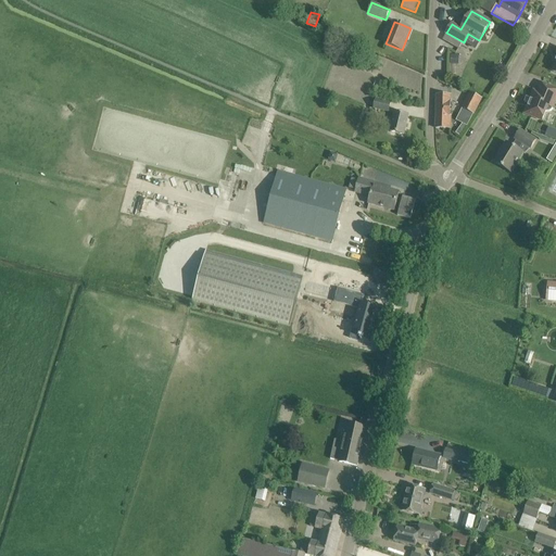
[(555,99),(555,88),(552,87),(541,83),(534,101),(530,99),(525,113),(542,121),(547,106),(553,109),(555,99)]
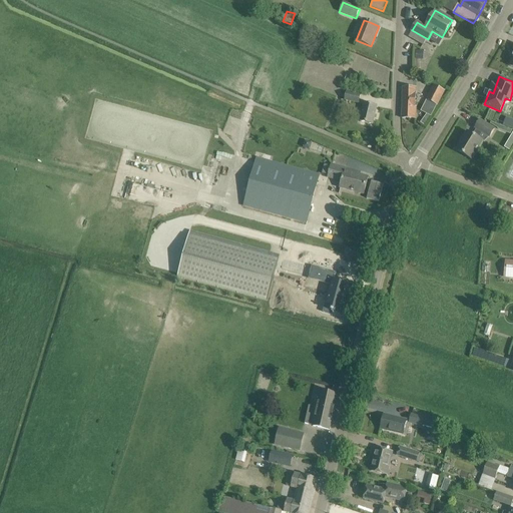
[(434,85),(426,101),(436,107),(444,91),(434,85)]
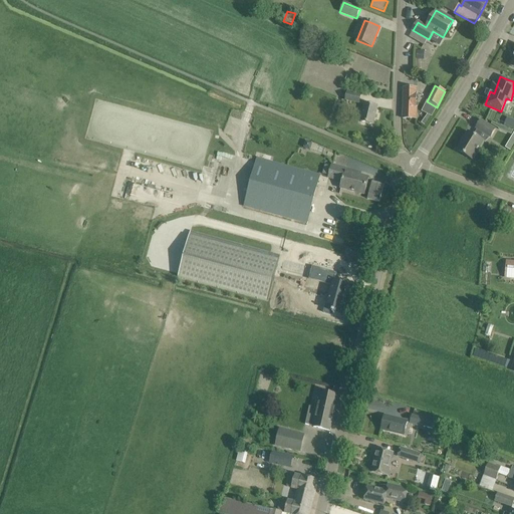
[(416,106),(416,88),(404,87),(403,118),(417,118),(417,106),(416,106)]
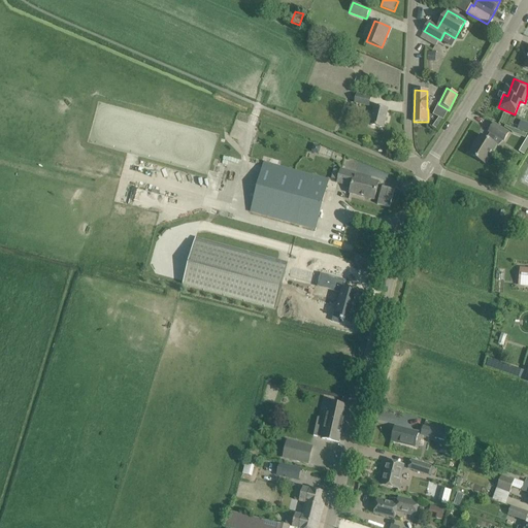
[(369,107),(371,98),(356,95),(354,103),(369,107)]
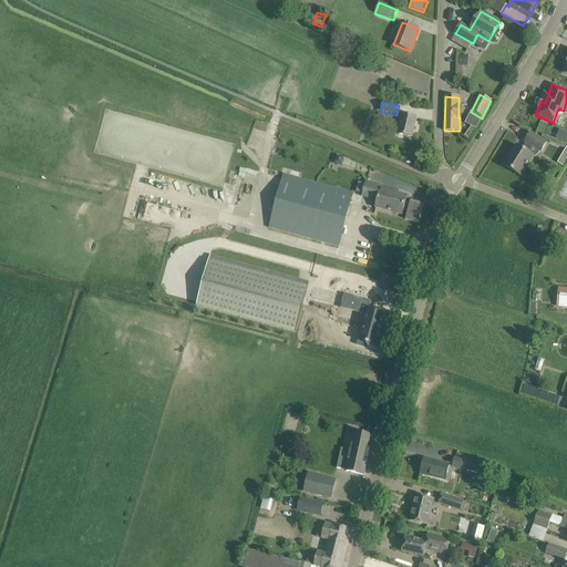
[(482,119),(471,112),(464,123),(472,127),(475,129),(476,130),(482,119)]
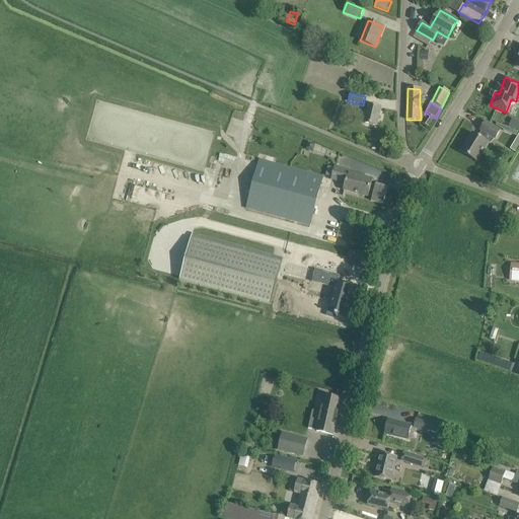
[(369,104),(364,123),(376,126),(381,107),(369,104)]
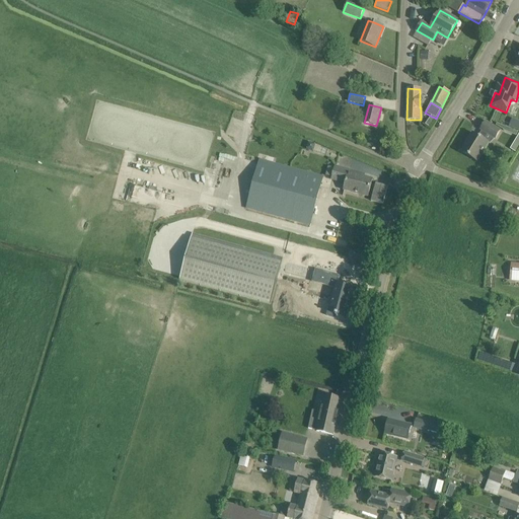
[(500,131),(494,127),(486,122),(480,130),(482,130),(478,136),(472,133),(461,151),(476,160),(488,142),(485,140),(488,134),(495,139),(500,131)]
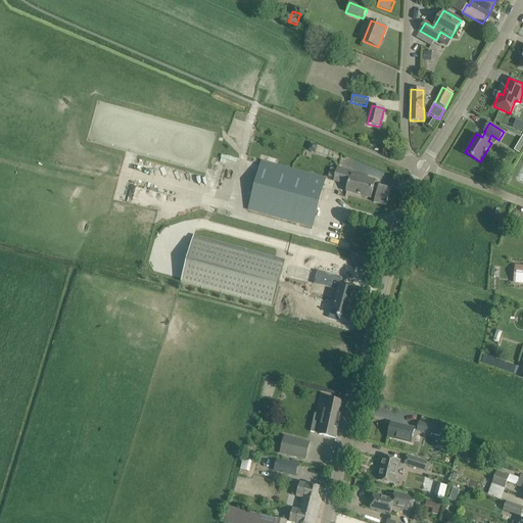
[(520,137),(521,134),(501,125),(500,127),(507,131),(507,132),(520,137)]
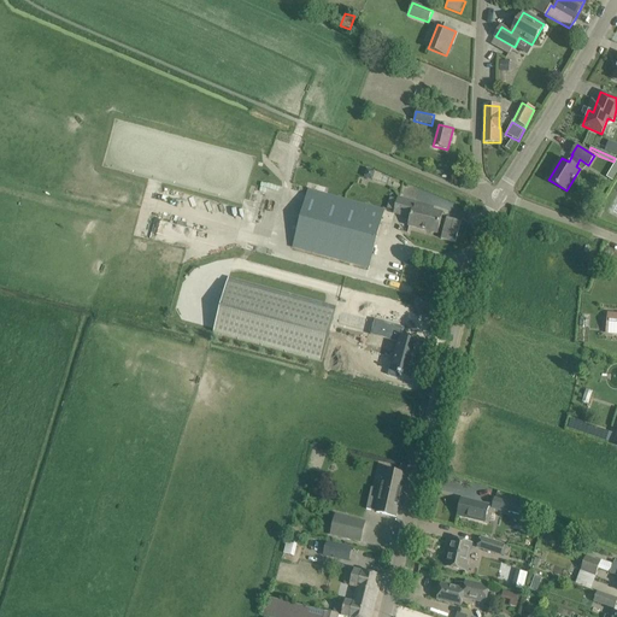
[(366,170),(364,178),(371,181),(371,180),(375,172),(366,170)]
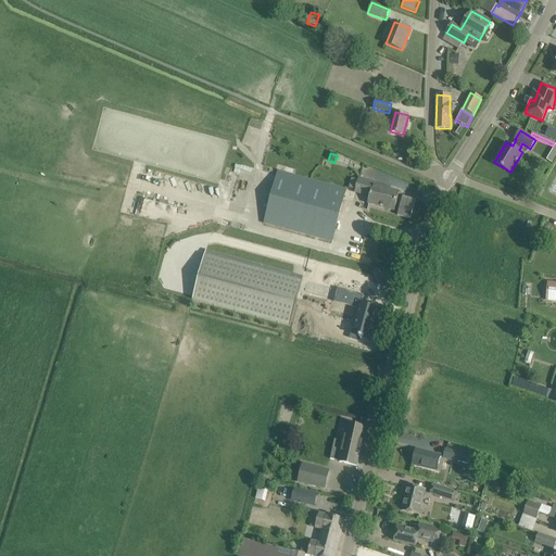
[(275,181),(263,223),(331,241),(343,200),(345,189),(311,180),(299,177),(283,173),(277,171),(275,181)]
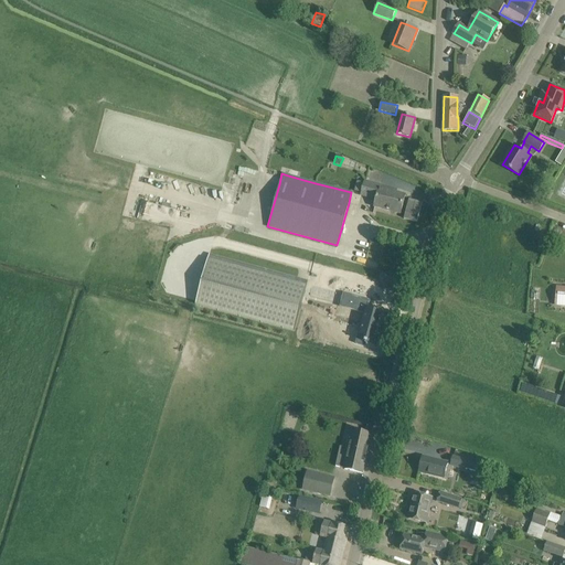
[(374,206),(390,211),(401,214),(405,195),(391,192),(392,189),(364,181),(361,195),(376,199),(374,206)]
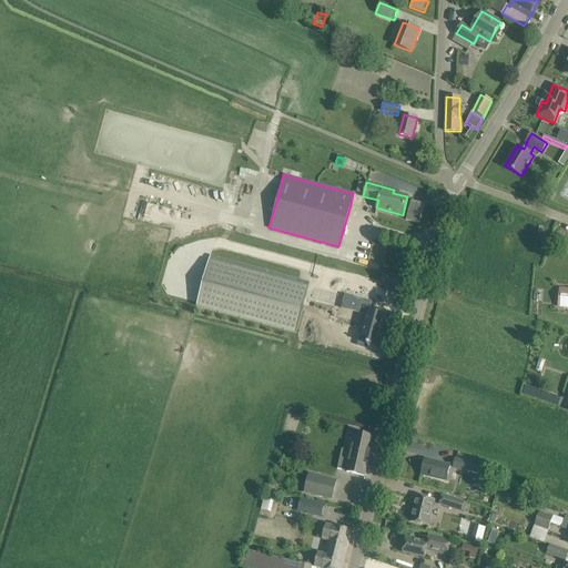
[(422,201),(409,196),(404,216),(416,220),(422,201)]
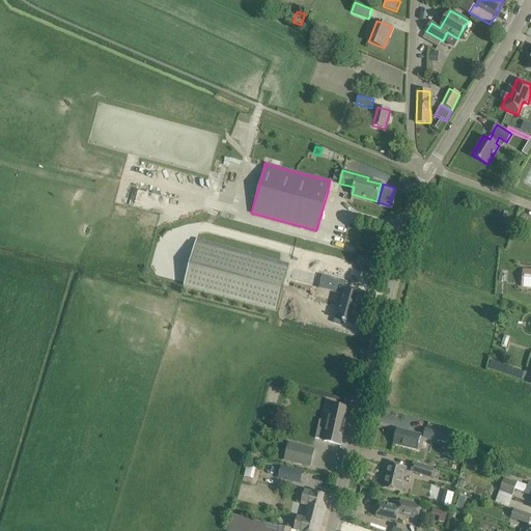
[(267,262),(269,257),(197,239),(184,286),(276,311),(288,269),(267,262)]
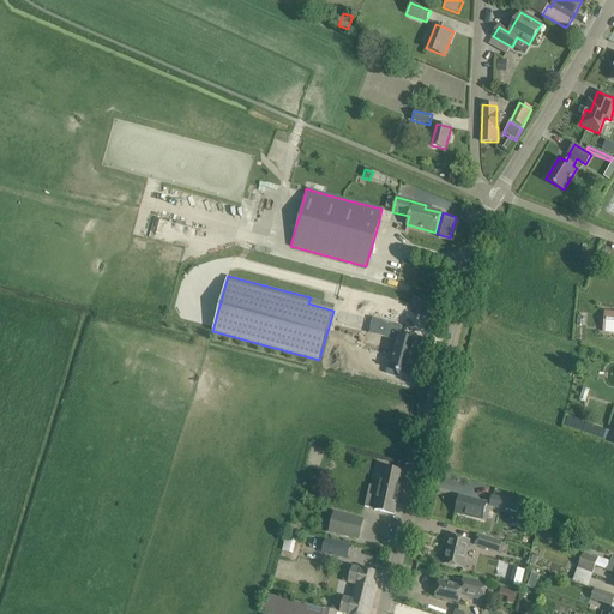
[(613,312),(606,312),(603,332),(613,332),(613,312)]
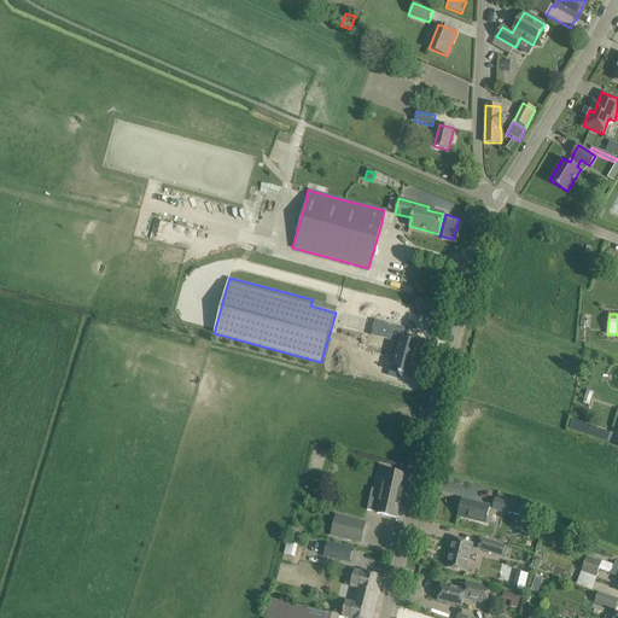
[(403,339),(406,330),(377,321),(372,338),(398,344),(391,369),(400,371),(398,378),(413,382),(423,343),(403,339)]
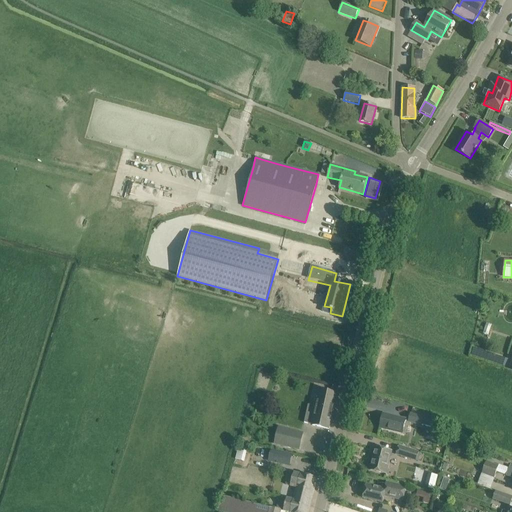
[(484,330),(481,340),(488,342),(491,332),(484,330)]
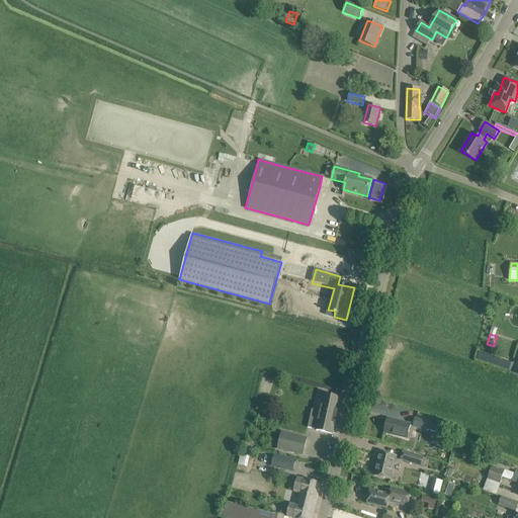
[(479,359),(511,371),(514,362),(482,351),(479,359)]
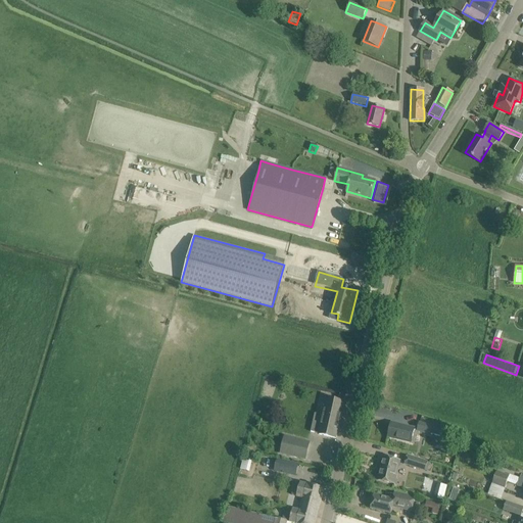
[(344,402),(334,400),(327,398),(323,416),(315,414),(311,432),(319,434),(336,438),(344,402)]
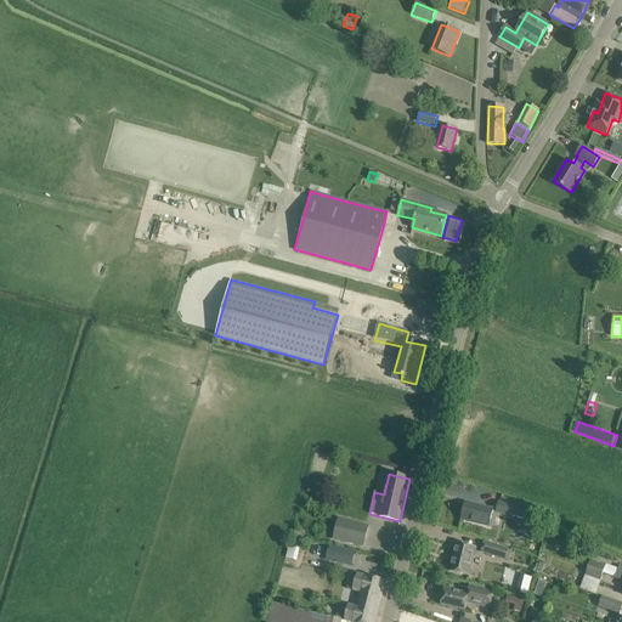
[(498,503),(496,512),(512,515),(533,521),(535,514),(537,504),(524,501),(521,510),(513,508),(514,507),(498,503)]
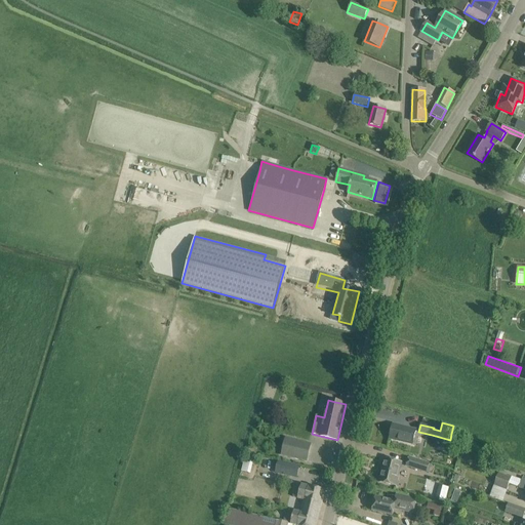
[(415,430),(403,427),(393,425),(390,439),(412,444),(415,430)]
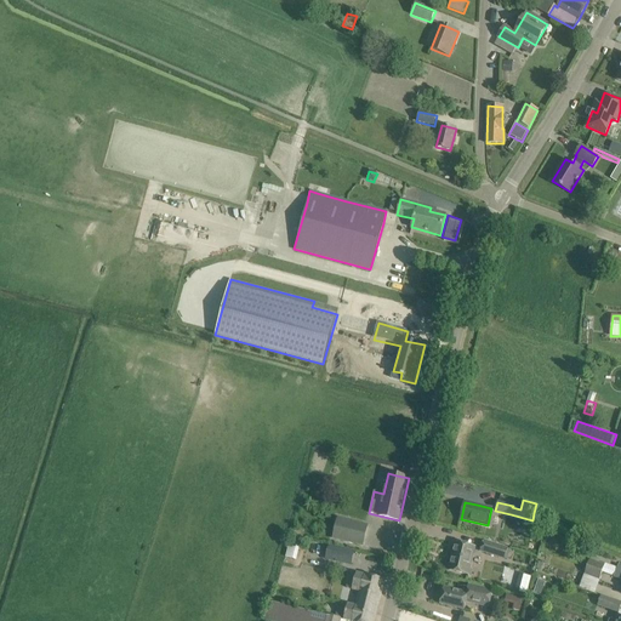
[(337,519),(332,537),(363,545),(368,527),(337,519)]
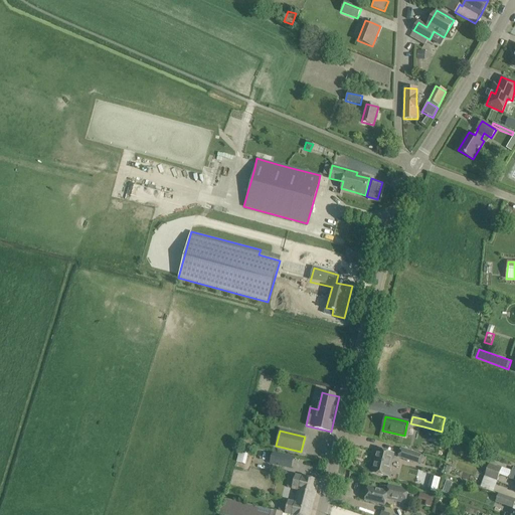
[(423,456),(401,449),(398,457),(420,464),(423,456)]
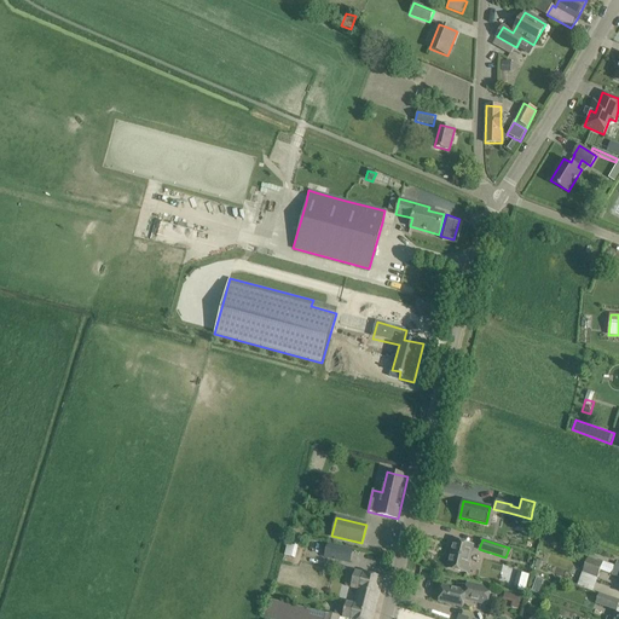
[(299,544),(289,541),(288,541),(284,555),(295,559),(299,544)]
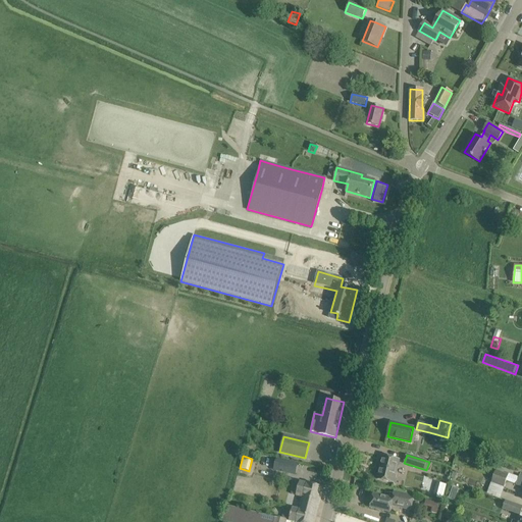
[(382,456),(378,475),(385,477),(384,481),(393,483),(399,460),(382,456)]
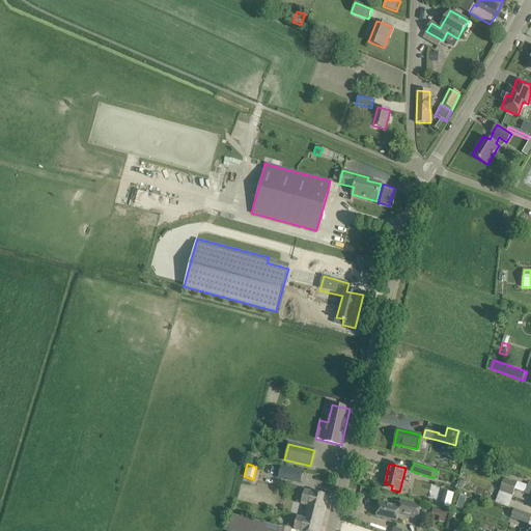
[(303,471),(281,466),(278,479),(300,484),(303,471)]
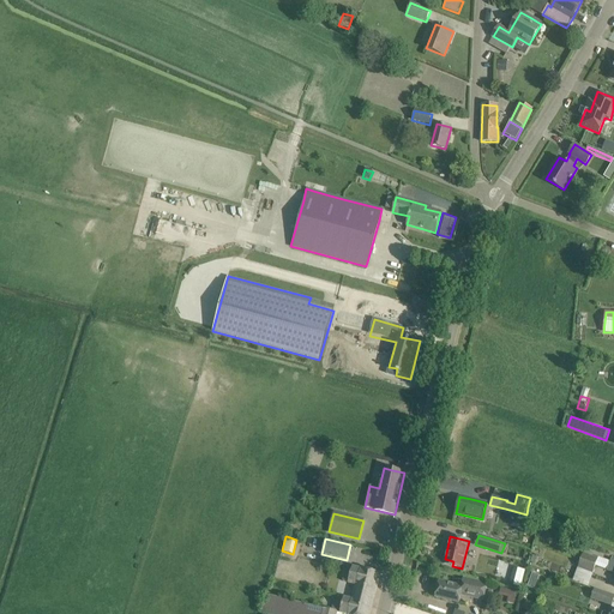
[(585,570),(590,555),(583,553),(578,567),(585,570)]
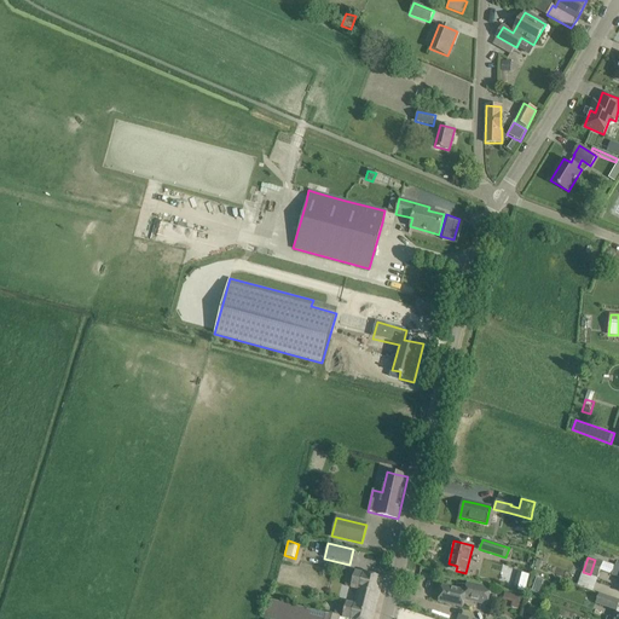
[(602,563),(595,560),(590,574),(597,577),(602,563)]
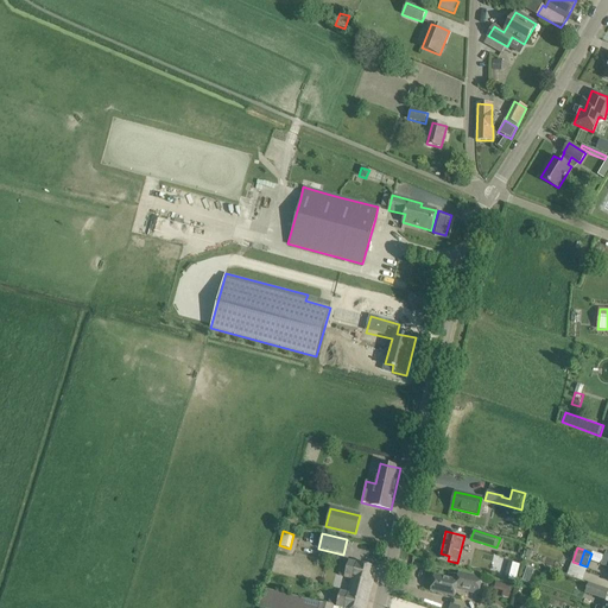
[(350,586),(369,590),(375,568),(349,561),(348,565),(342,564),(339,576),(352,580),(350,586)]
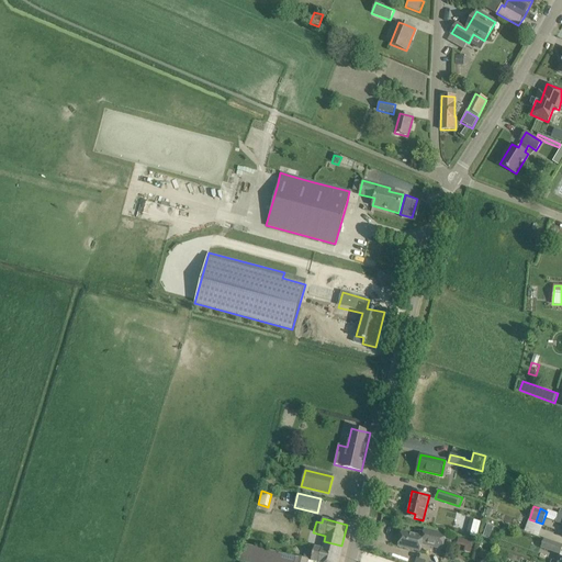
[(398,547),(409,549),(419,552),(422,544),(442,549),(445,537),(424,531),(423,537),(402,531),(398,547)]
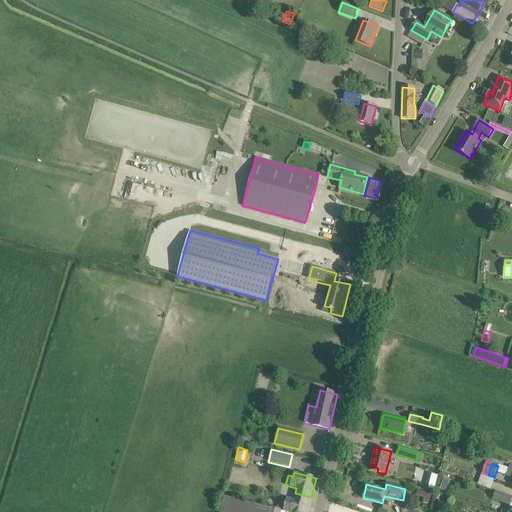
[(417,500),(430,503),(432,492),(419,490),(417,500)]
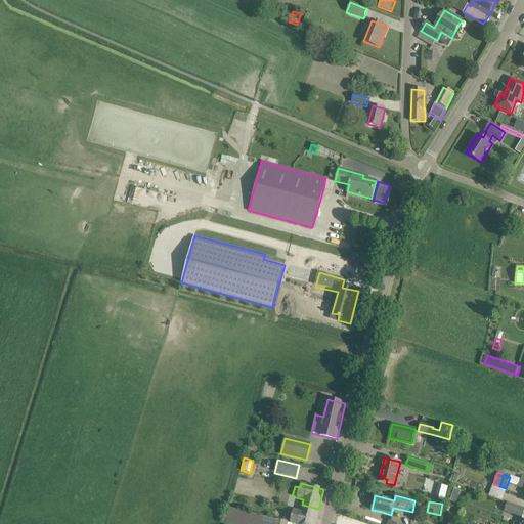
[(523,510),(523,508),(507,503),(505,511),(522,517),(523,510)]
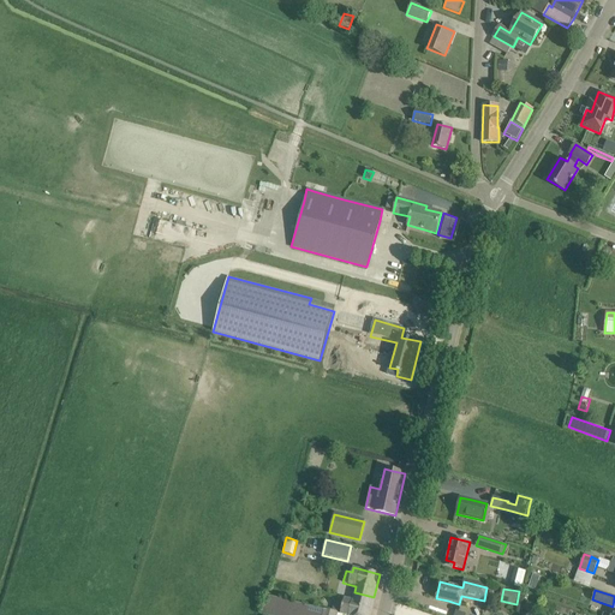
[(267,595),(262,614),(267,614),(336,614),(338,613),(342,614),(345,614),(369,614),(374,597),(354,592),(352,601),(340,597),(336,611),(333,610),(323,608),(323,609),(273,597),(267,595)]
